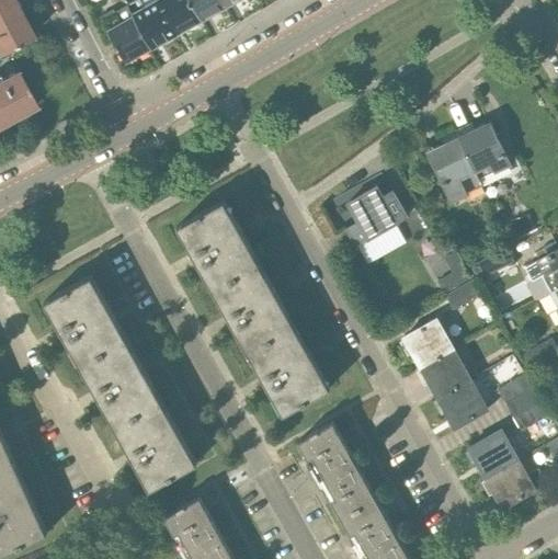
[(8,0),(0,0),(0,53),(29,38),(15,12),(16,7),(13,1),(9,1),(8,0)]
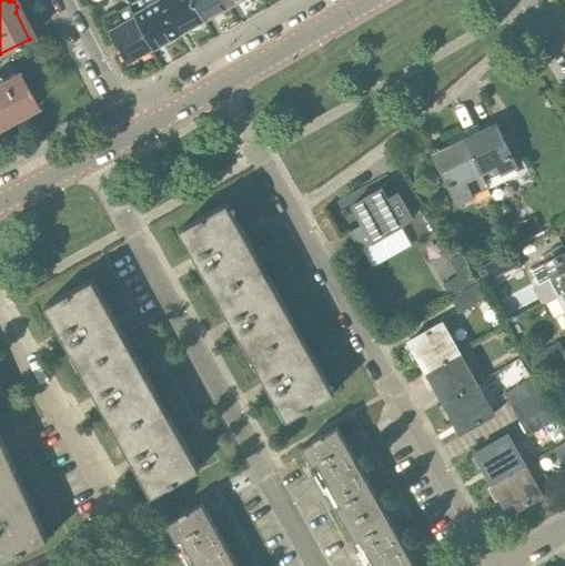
[(175,36),(155,0),(137,0),(127,7),(128,8),(150,50),(175,36)]
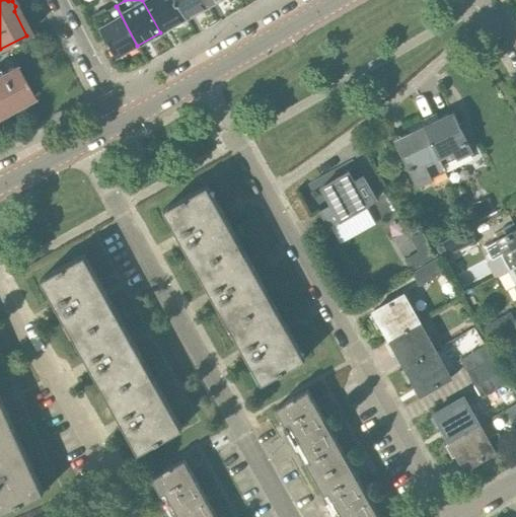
[(182,19),(172,0),(142,0),(160,32),(182,19)]
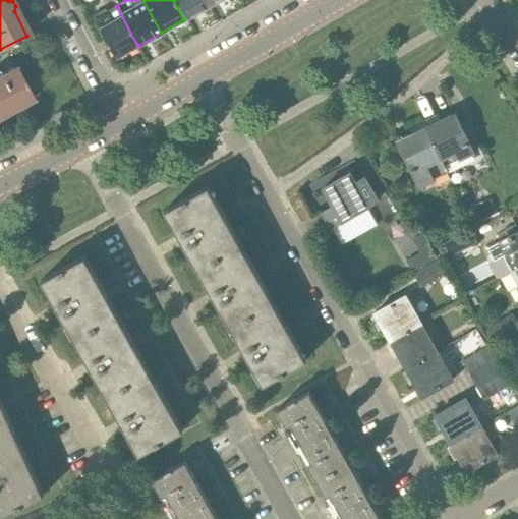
[(207,7),(203,0),(173,0),(183,19),(207,7)]
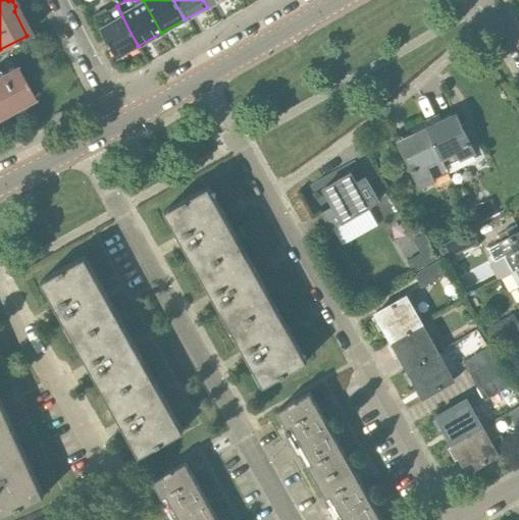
[(138,46),(117,7),(105,13),(103,10),(91,17),(113,59),(138,46)]
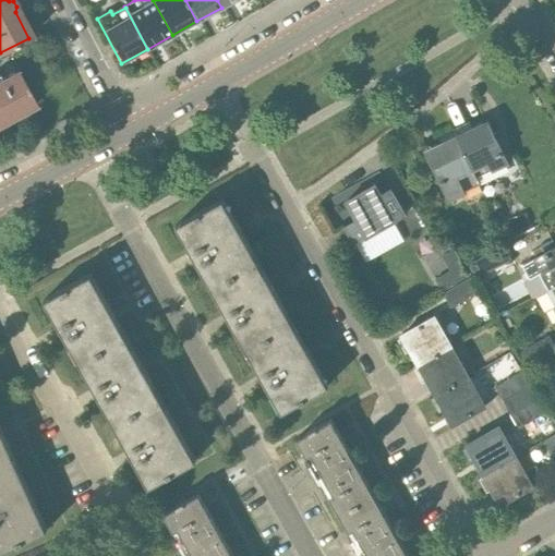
[(0,129),(4,127),(4,122),(33,107),(14,72),(0,79),(0,129)]
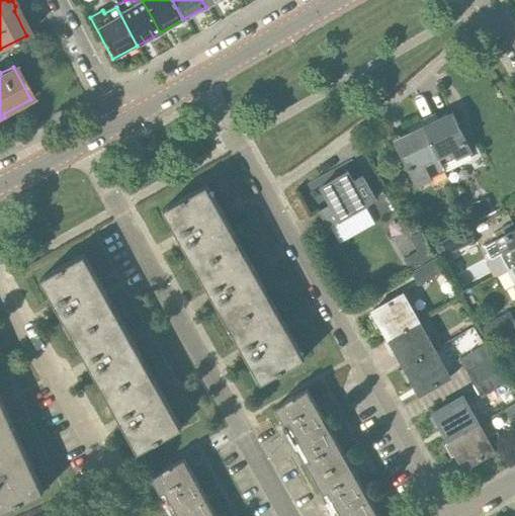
[(450,116),(422,130),(439,166),(454,159),(467,153),(450,116)]
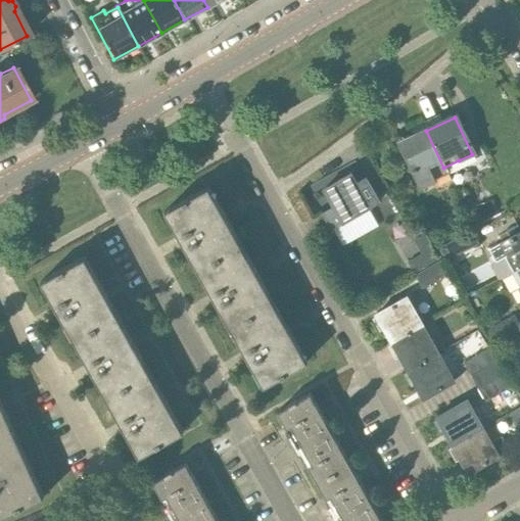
[(443,168),(426,131),(397,144),(418,188),(431,182),(446,175),(443,168)]
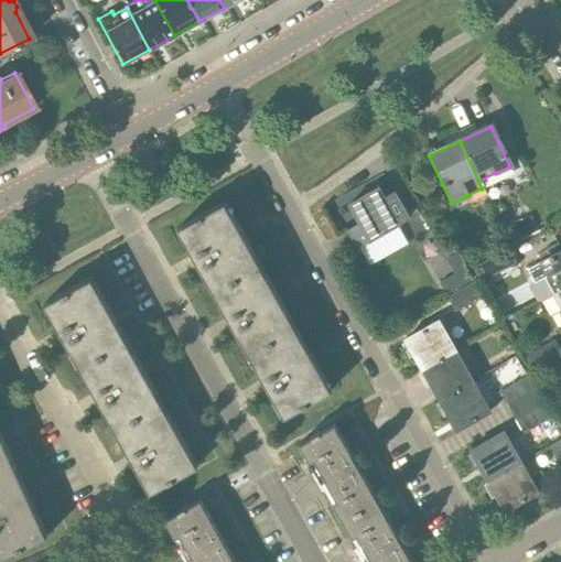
[(383,198),(377,190),(347,205),(358,225),(347,231),(355,246),(367,239),(368,241),(406,219),(391,194),(383,198)]
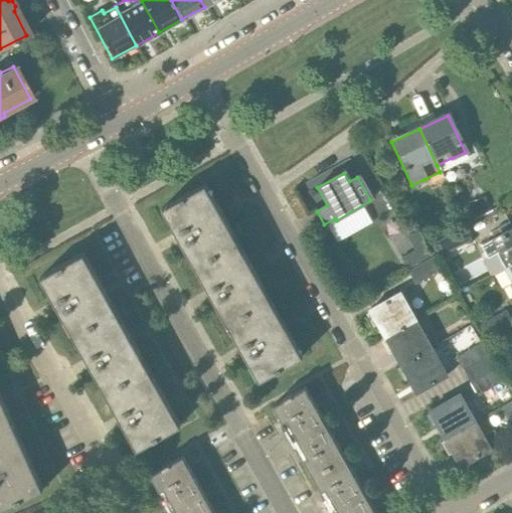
[(197,266),(231,246),(225,235),(229,233),(208,196),(204,199),(198,188),(165,207),(173,222),(168,225),(184,252),(189,250),(197,266)]
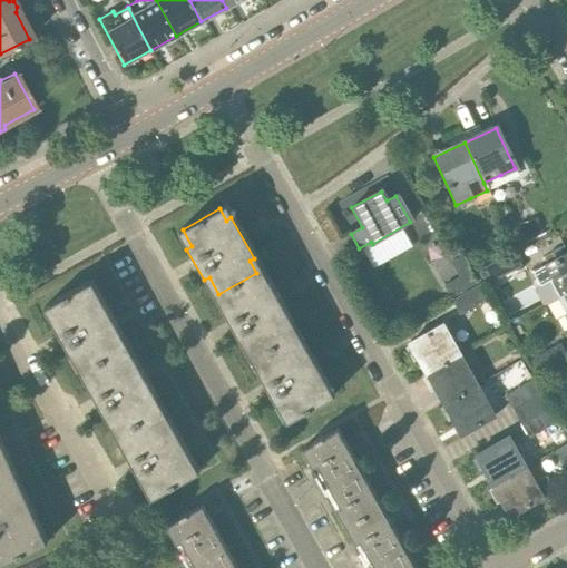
[(540,233),(535,219),(517,226),(522,241),(540,233)]
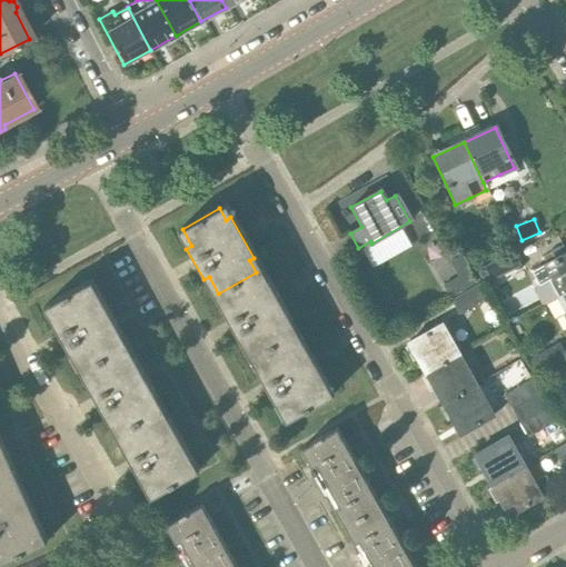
[(485,284),(518,268),(510,254),(478,270),(485,284)]
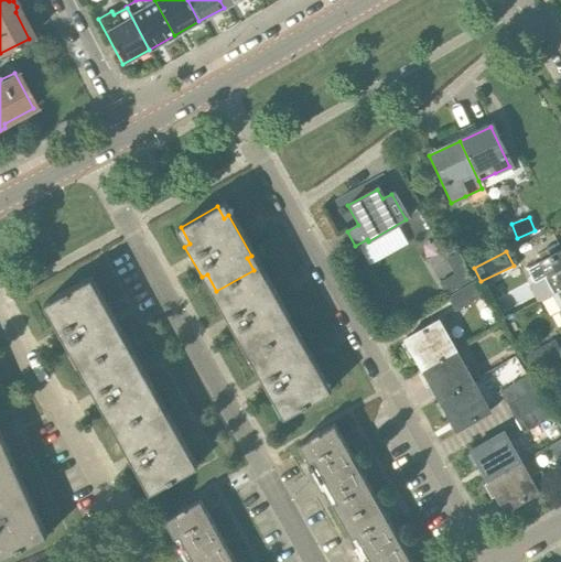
[(550,296),(560,290),(560,251),(526,270),(532,283),(541,279),(550,294),(549,295),(550,296)]
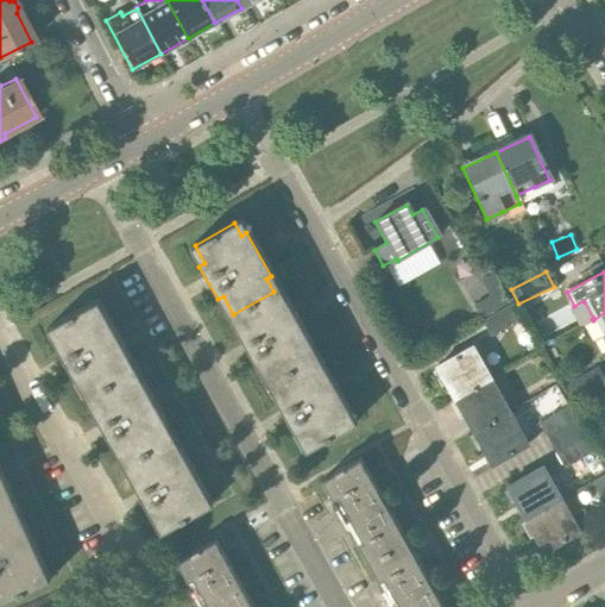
[(500,289),(487,298),(470,307),(478,321),(508,304),(500,289)]
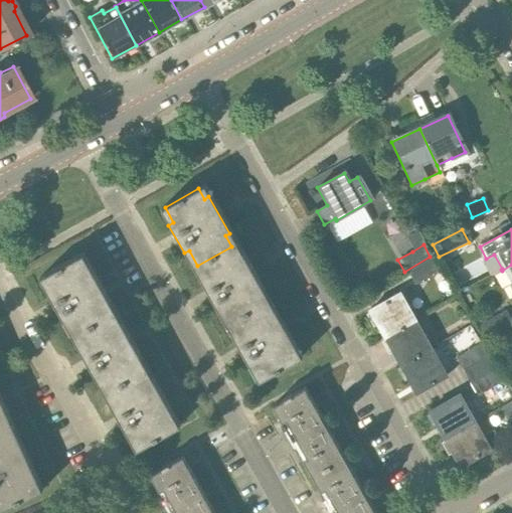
[(231,246),(197,266),(205,280),(201,282),(217,310),(221,308),(229,322),(264,303),(258,293),(262,290),(241,254),(237,257),(231,246)]
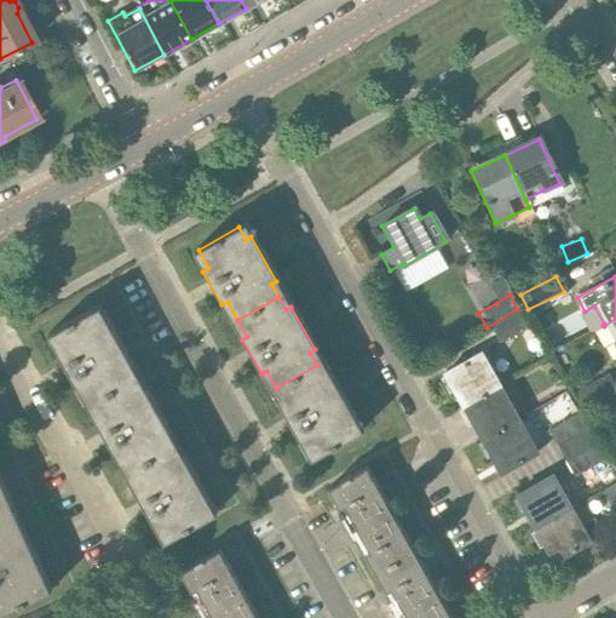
[(91,402),(131,381),(124,367),(130,364),(105,320),(99,322),(92,309),(51,332),(62,350),(56,354),(75,388),(81,384),(91,402)]
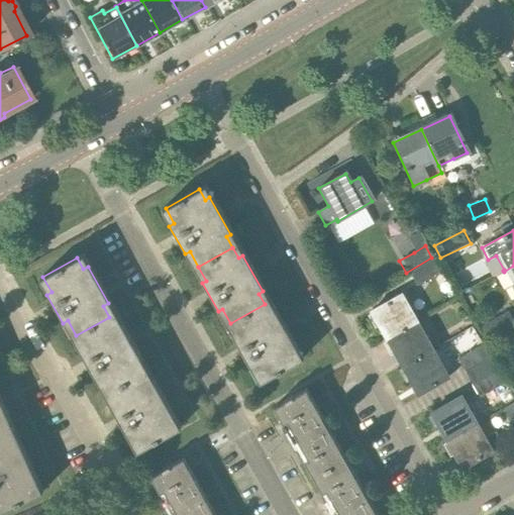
[(415,287),(443,271),(435,258),(407,274),(415,287)]
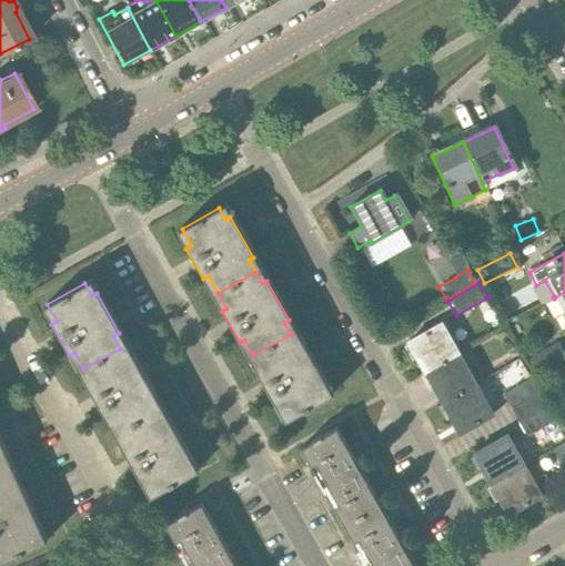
[(564,292),(554,299),(562,314),(560,315),(564,324),(564,292)]
